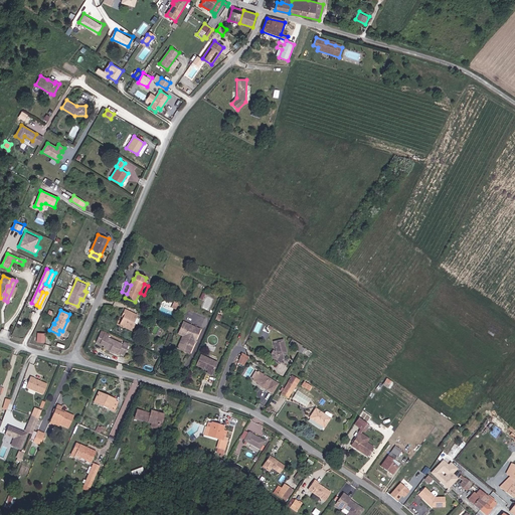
[(125,310),(123,314),(125,314),(120,325),(132,331),(135,324),(133,323),(137,315),(125,310)]
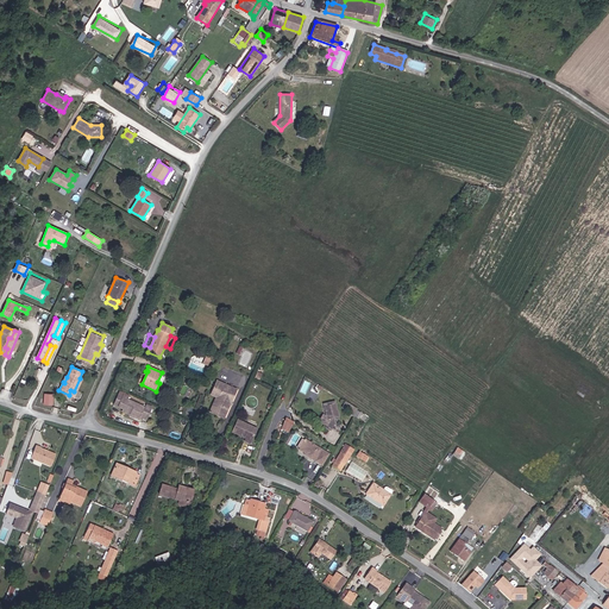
[(82,380),(80,378),(74,391),(70,390),(69,395),(75,397),(82,380)]
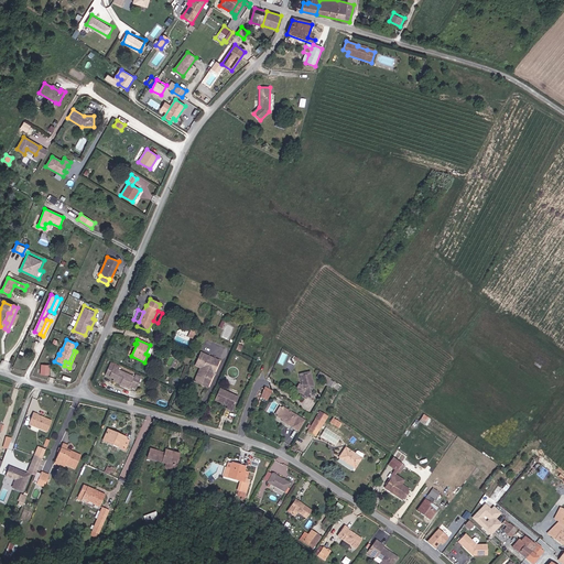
[(195,366),(201,368),(203,369),(197,381),(208,386),(213,375),(214,371),(219,360),(202,353),(195,366)]
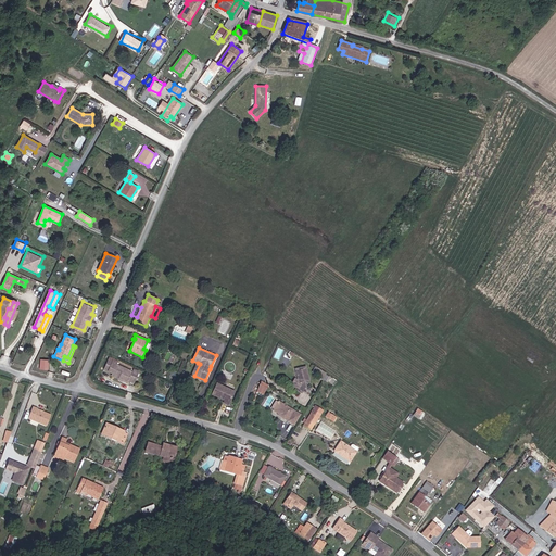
[(39,368),(49,368),(50,358),(40,357),(39,368)]
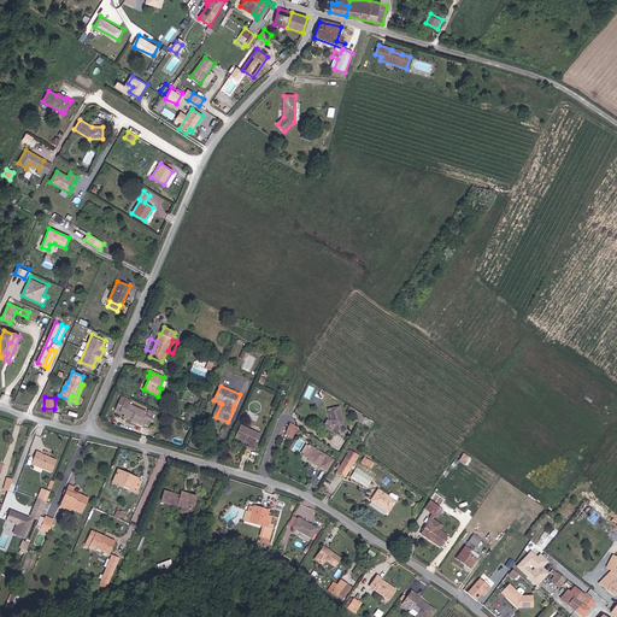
[(124,416),(142,424),(148,427),(154,413),(148,411),(147,412),(129,405),(130,403),(121,399),(116,410),(125,415),(124,416)]
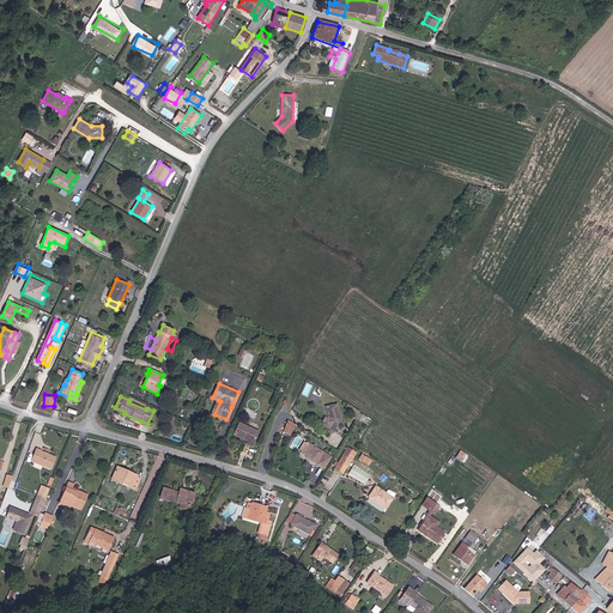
[(225,422),(226,419),(214,414),(220,401),(218,400),(211,416),(225,422)]
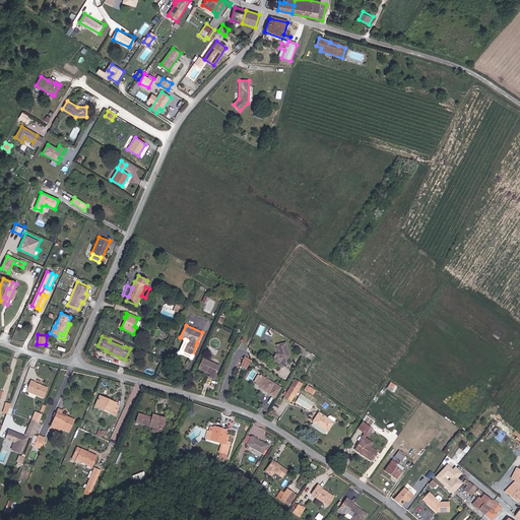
[(283,366),(286,361),(285,360),(287,356),(289,356),(286,345),(284,344),(278,345),(277,347),(279,354),(278,355),(277,355),(276,355),(274,356),(273,358),(274,361),(275,362),(275,363),(281,367),(283,366)]
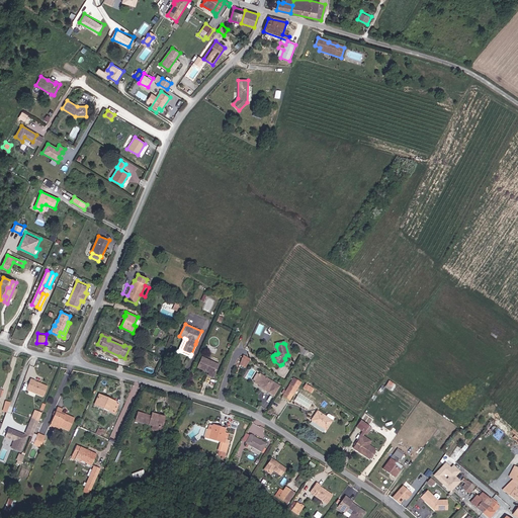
[(250,359),(243,355),(241,360),(246,363),(250,359)]
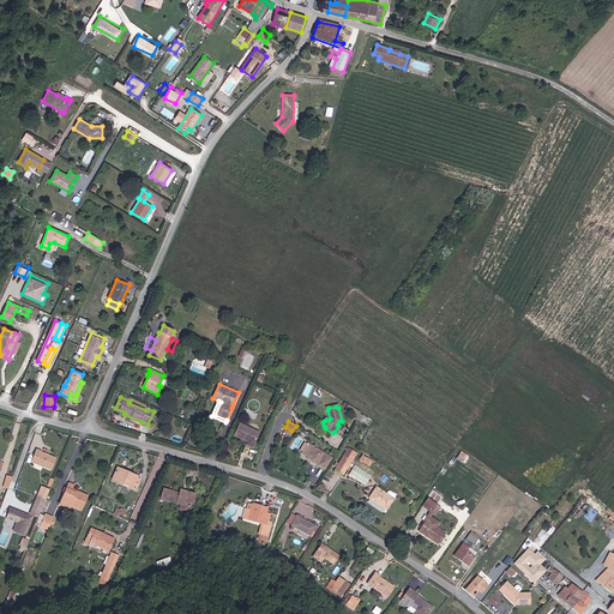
[(235,435),(241,438),(245,439),(250,441),(247,445),(252,447),(258,432),(240,423),(235,435)]
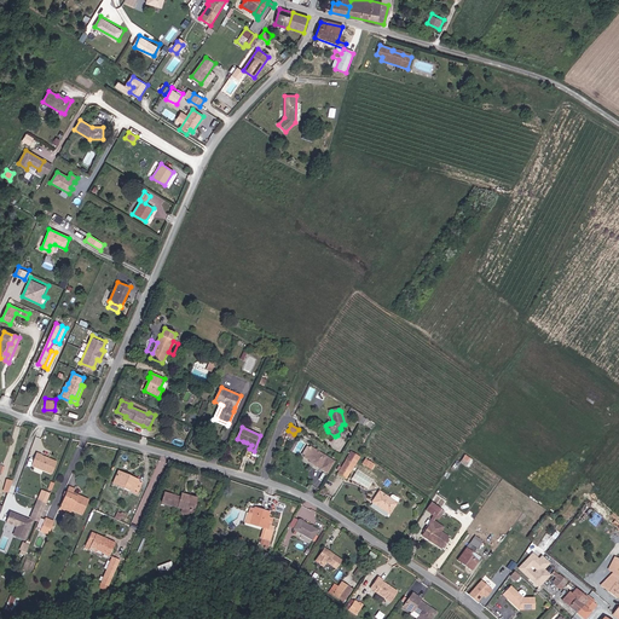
[(313,463),(312,464),(328,473),(334,462),(311,447),(310,449),(305,457),(304,457),(311,461),(313,463)]
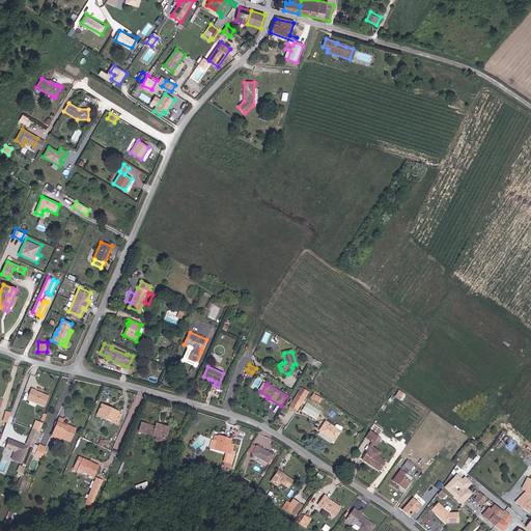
[(298,394),(304,399),(308,392),(301,388),(298,394)]
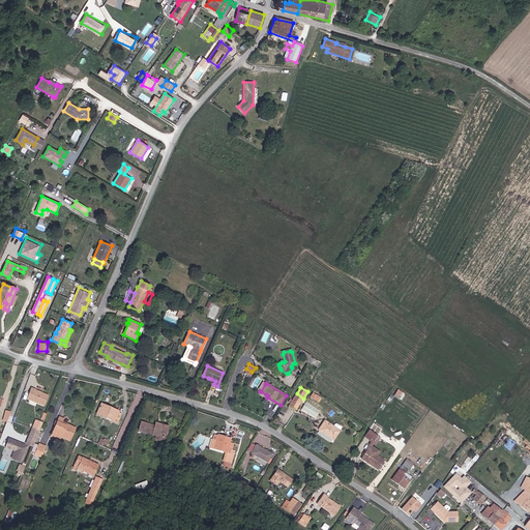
[(49,395),(31,388),(28,399),(45,405),(49,395)]
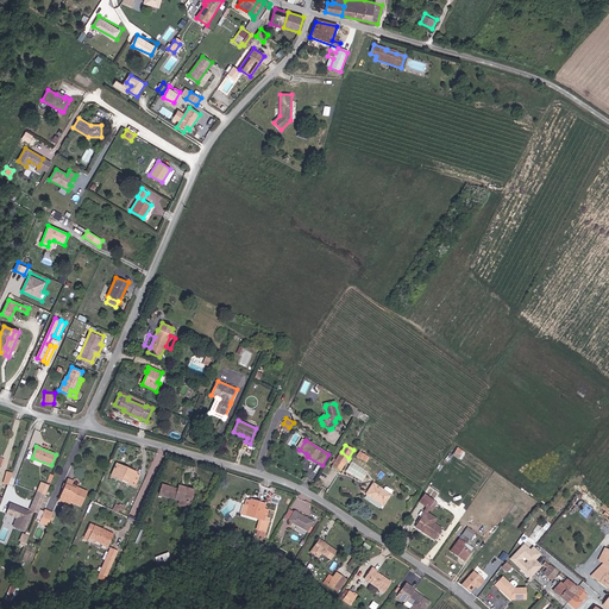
[(349,458),(341,452),(333,466),(340,471),(349,458)]
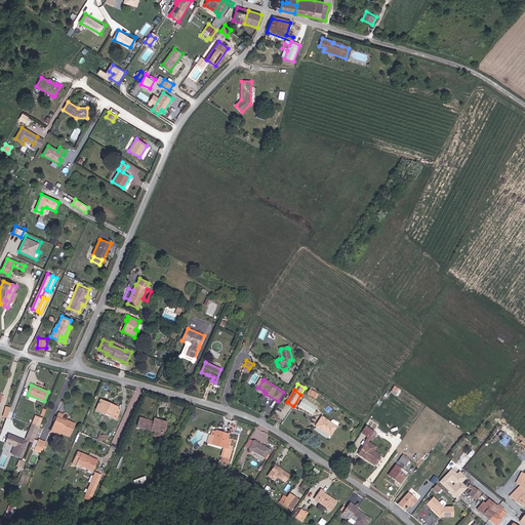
[(107,405),(99,402),(95,410),(117,419),(120,410),(117,409),(117,407),(108,403),(107,405)]
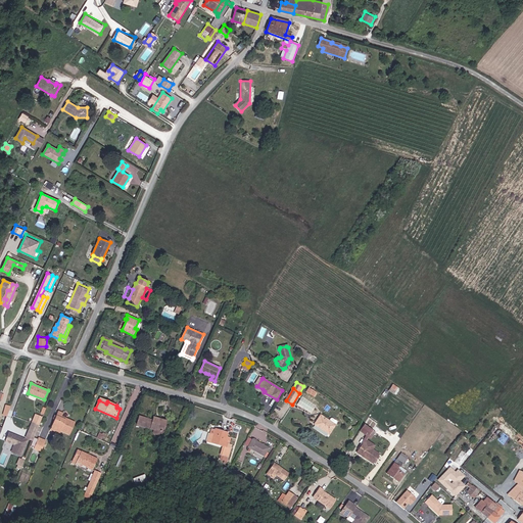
[(6,417),(10,407),(5,405),(1,415),(6,417)]
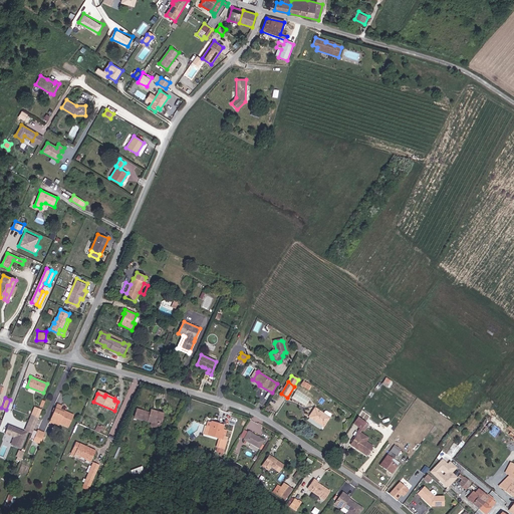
[(56,405),(50,419),(59,423),(68,427),(73,416),(64,412),(64,413),(59,411),(60,410),(61,407),(56,405)]
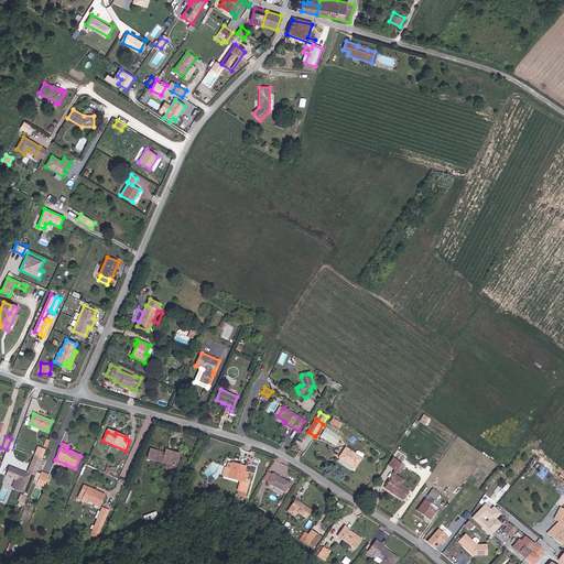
[(355,468),(361,458),(355,454),(346,448),(339,457),(355,468)]
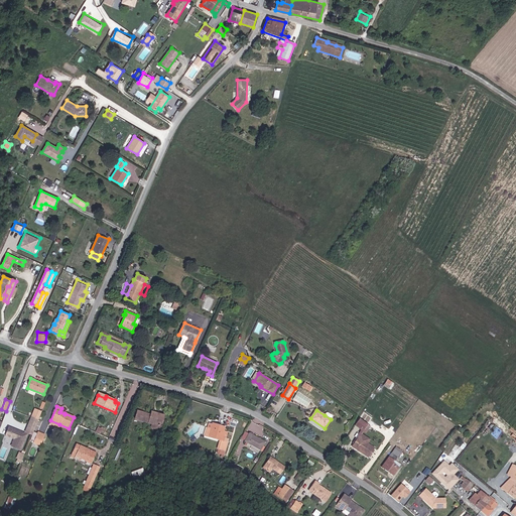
[(152,422),(158,424),(161,425),(164,415),(151,411),(150,415),(137,411),(135,419),(151,424),(152,422)]
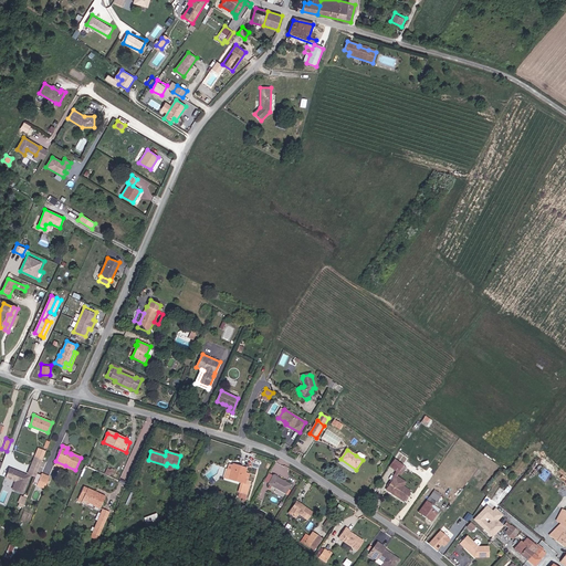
[(42,460),(35,458),(32,464),(40,468),(42,460)]
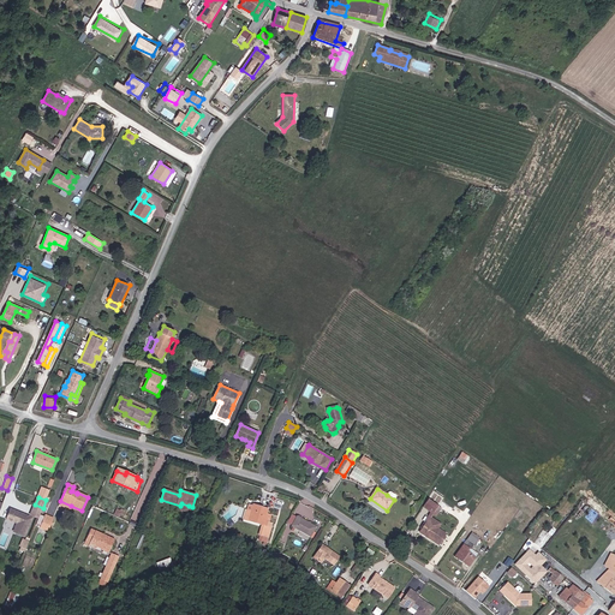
[(439,507),(428,500),(423,506),(431,512),(434,513),(439,507)]
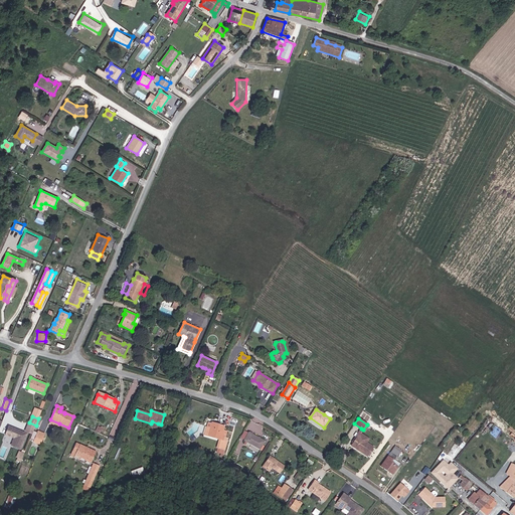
[(156,431),(158,423),(152,421),(151,423),(150,428),(156,431)]
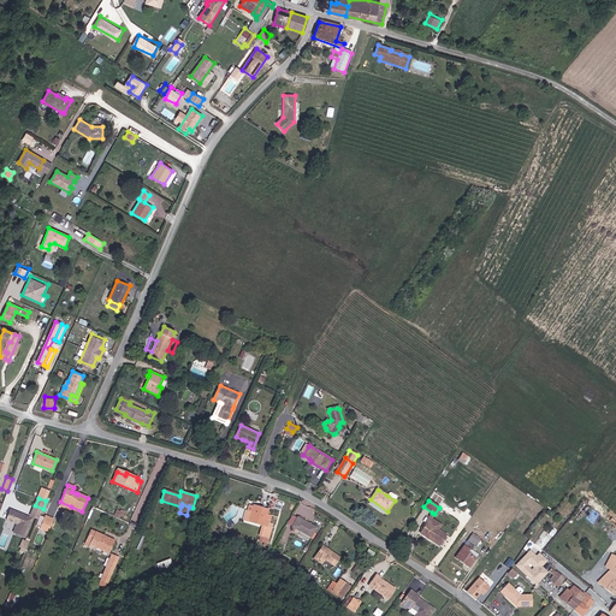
[(43,509),(35,505),(31,516),(39,519),(43,509)]
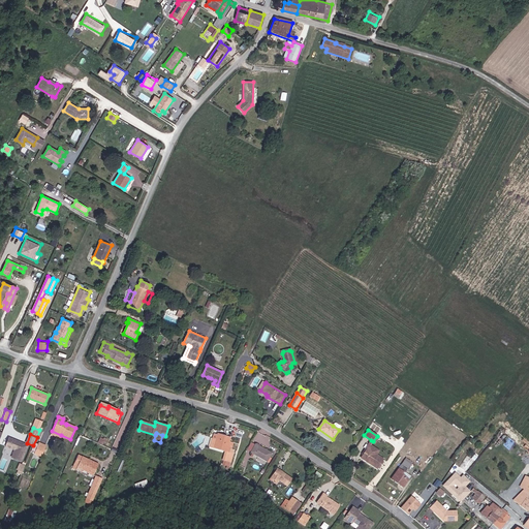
[(216,437),(213,436),(210,447),(226,453),(223,461),(230,463),(234,449),(230,448),(232,443),(228,442),(229,440),(222,438),(223,436),(217,434),(217,435),(216,437)]
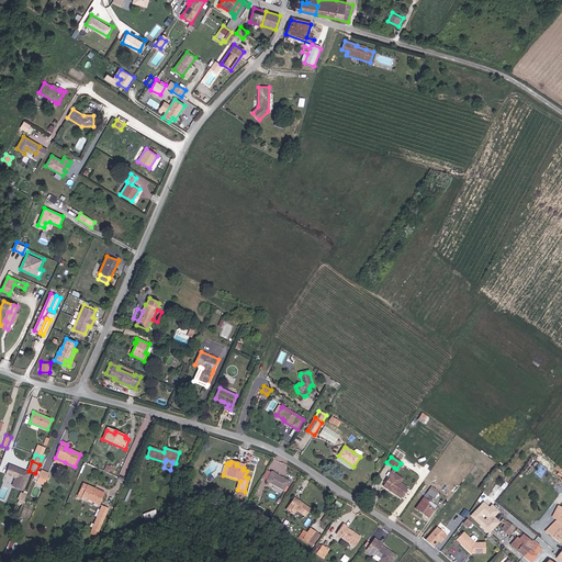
[(403,464),(401,463),(396,469),(394,468),(389,476),(390,476),(398,483),(403,476),(397,472),(403,464)]
